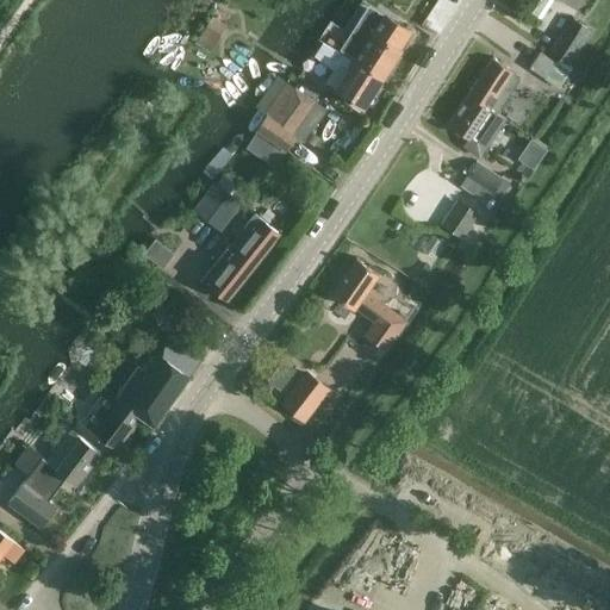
[(367,10),(336,51),(340,54),(352,62),(353,62),(380,80),(381,81),(402,50),(397,47),(404,36),(367,10)]
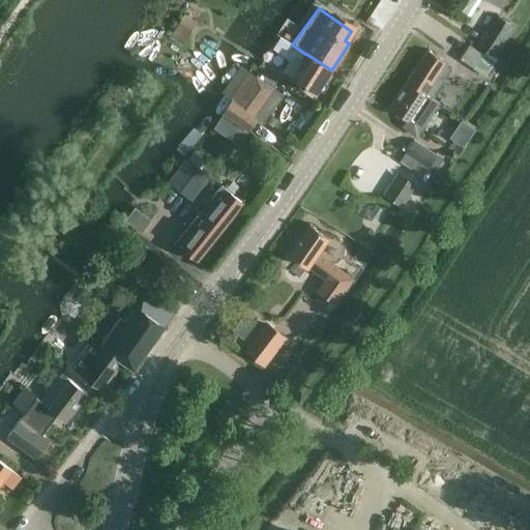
[(184,13),(175,28),(188,36),(189,34),(198,22),(184,13)]
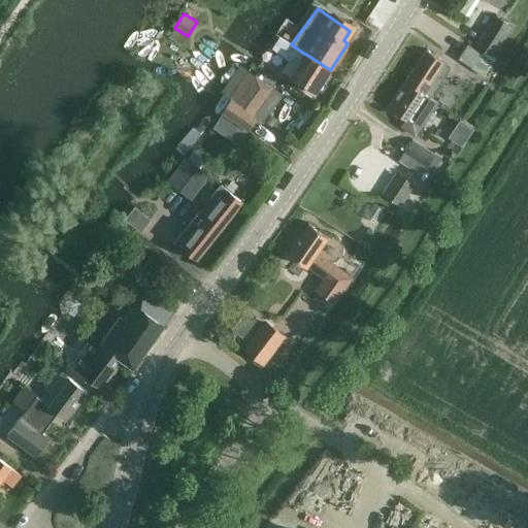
[(495,54),(512,27),(494,15),(476,42),(495,54)]
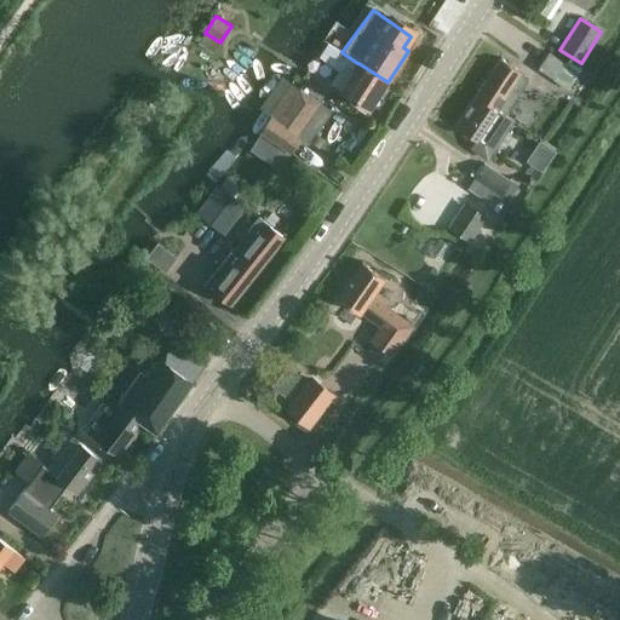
[(550,76),(561,59),(549,52),(538,69),(550,76)]
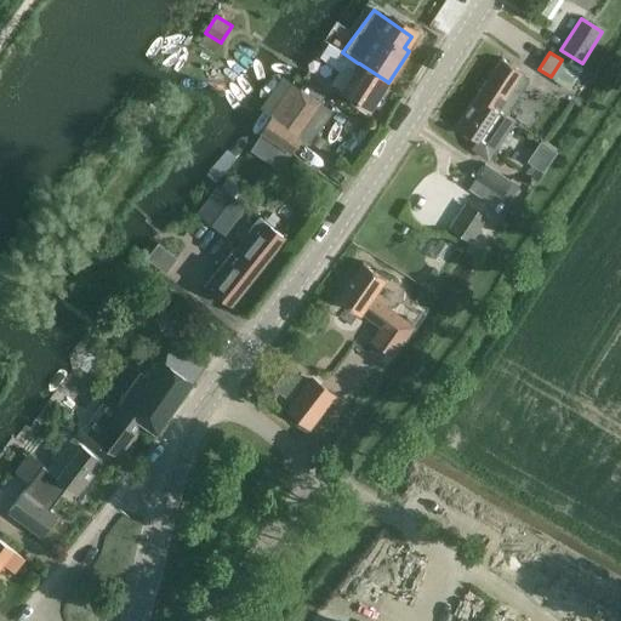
[(340,72),(331,84),(340,90),(342,91),(371,110),(387,85),(388,83),(387,81),(359,63),(358,63),(346,55),(340,56),(335,62),(336,69),(340,72)]
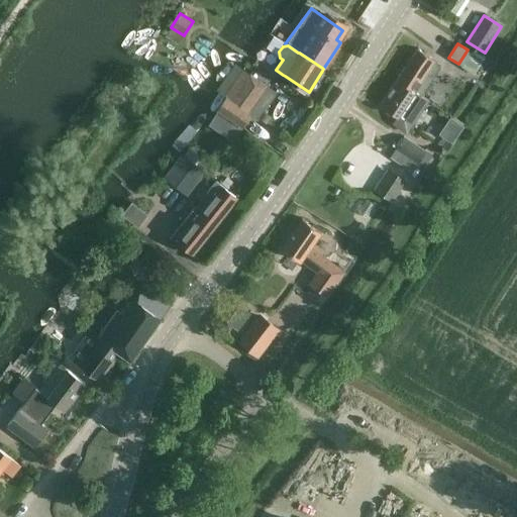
[(396,80),(427,101),(428,100),(421,95),(440,66),(433,62),(434,61),(417,48),(396,80)]
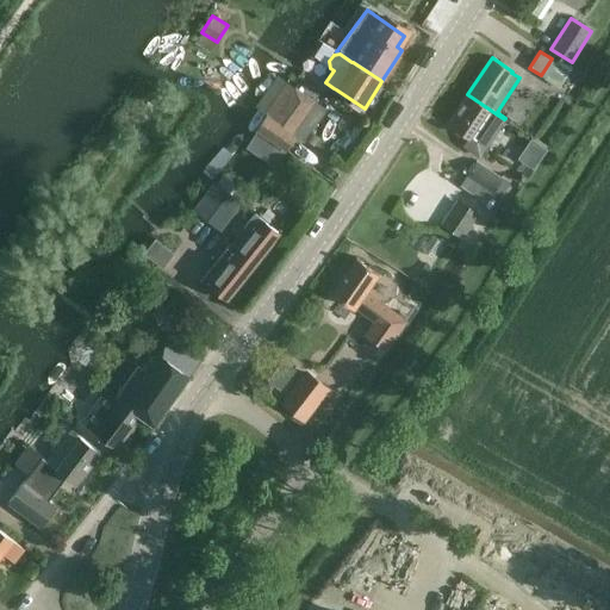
[(552,58),(541,75),(560,87),(573,68),(558,57),(555,61),(552,58)]
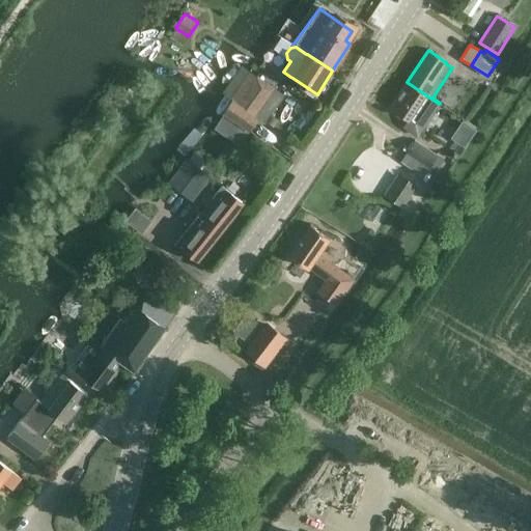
[(252,126),(257,119),(253,116),(273,89),(249,73),(231,101),(232,101),(223,113),(248,131),(252,126)]
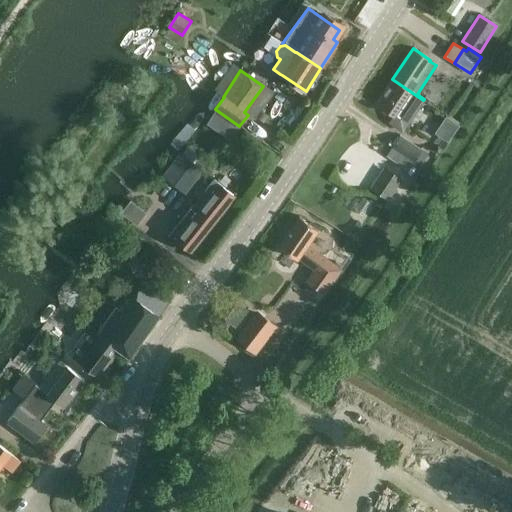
[(402,131),(423,100),(392,79),(376,103),(394,115),(389,123),(402,131)]
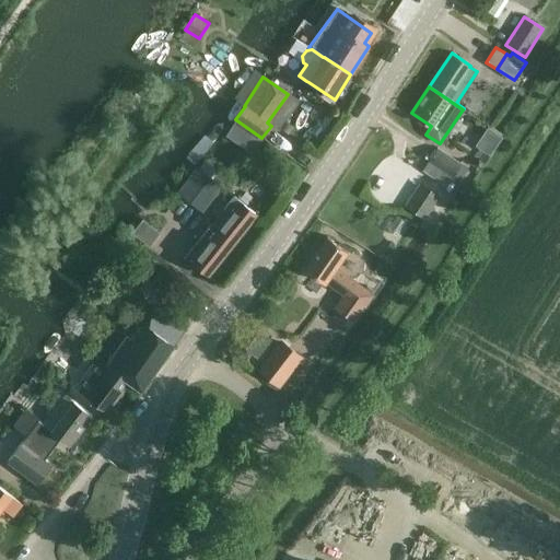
[(459,181),(467,168),(459,163),(461,162),(438,148),(422,170),(445,185),(452,176),(459,181)]
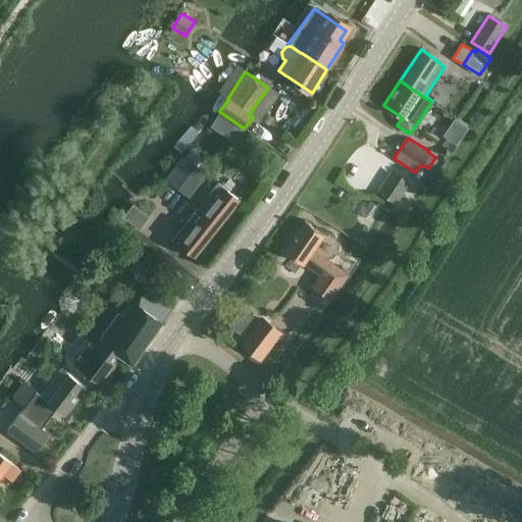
[(246,145),(244,152),(248,157),(255,156),(258,149),(253,144),(246,145)]
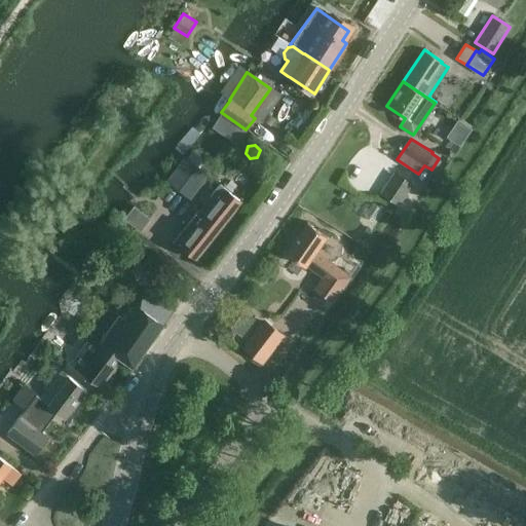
[(192,200),(210,176),(185,157),(166,182),(192,200)]
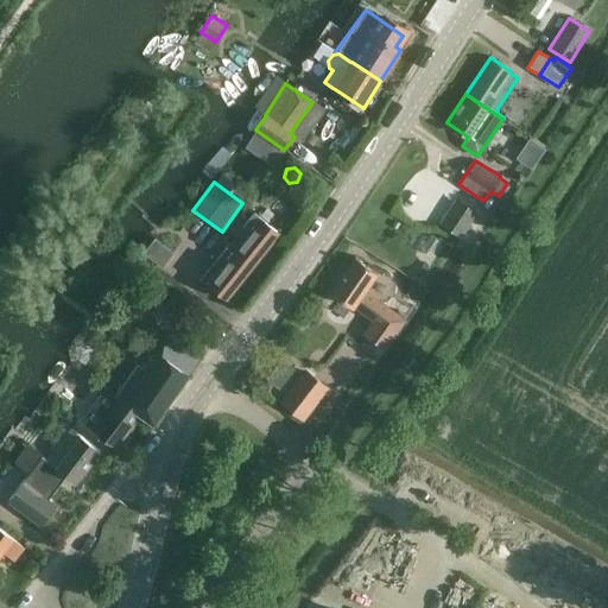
[(448,210),(439,222),(461,236),(468,225),(448,210)]
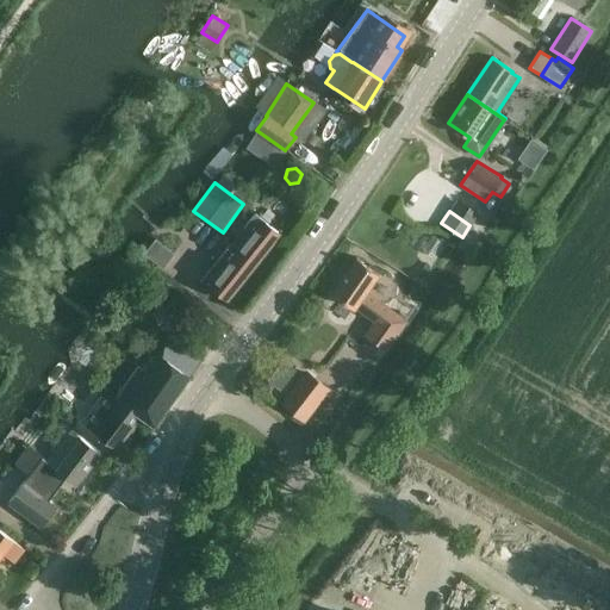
[(228,300),(263,255),(280,234),(254,213),(201,279),(228,300)]
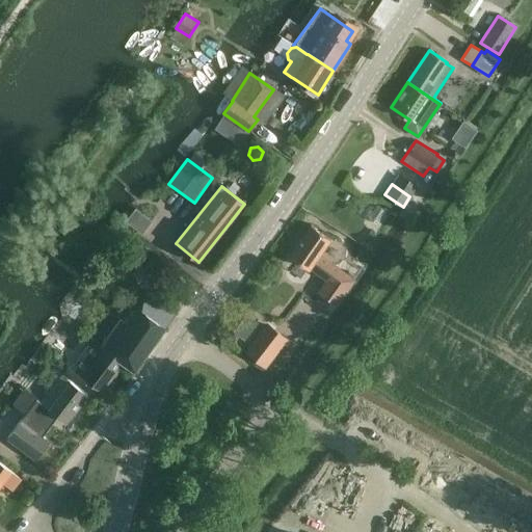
[(311,224),(289,255),(308,269),(309,268),(326,281),(318,292),(334,303),(337,304),(354,278),(352,277),(319,254),(329,237),(311,224)]
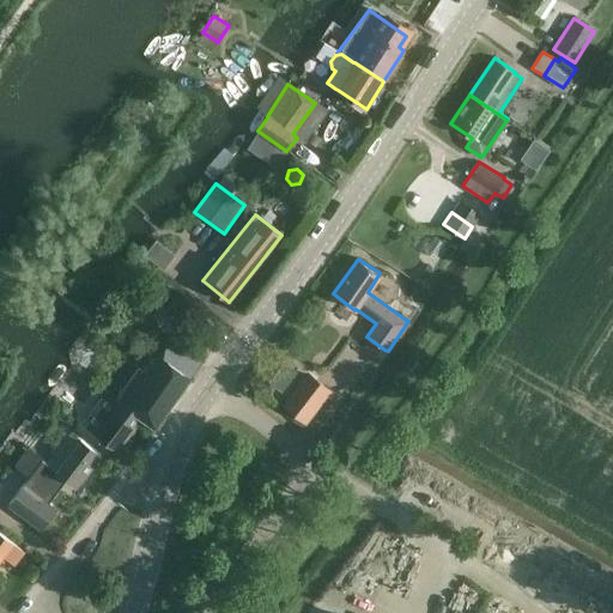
[(155,426),(201,359),(159,331),(137,363),(129,359),(80,424),(117,450),(141,417),(155,426)]
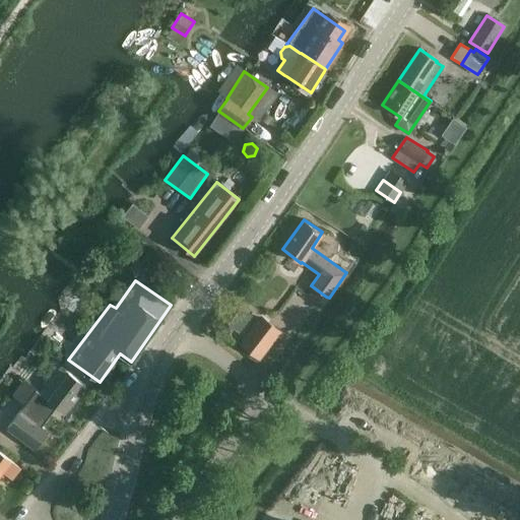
[(236,314),(228,324),(239,332),(246,322),(236,314)]
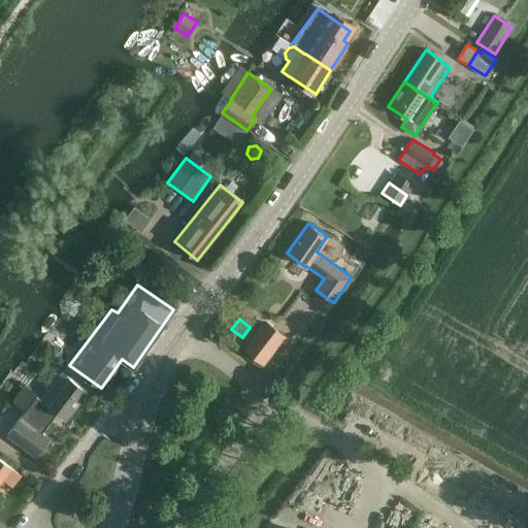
[(263,363),(283,336),(264,322),(244,350),(263,363)]
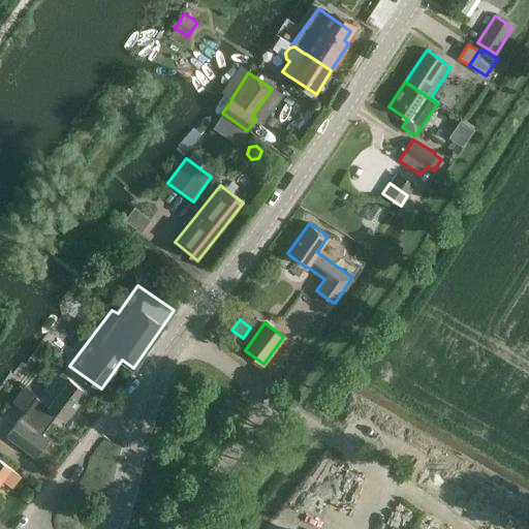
[(66,421),(87,392),(62,372),(40,401),(35,398),(6,436),(36,458),(49,440),(41,435),(57,413),(66,421)]
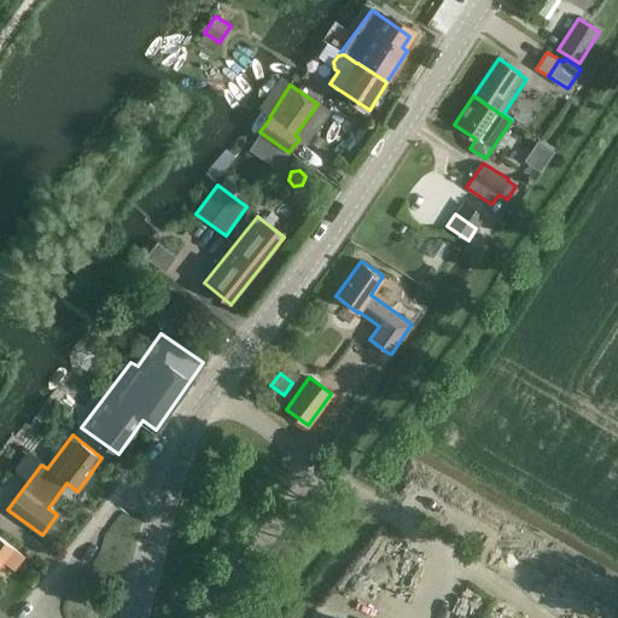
[(0,565),(4,561),(15,570),(24,557),(0,536),(0,565)]
